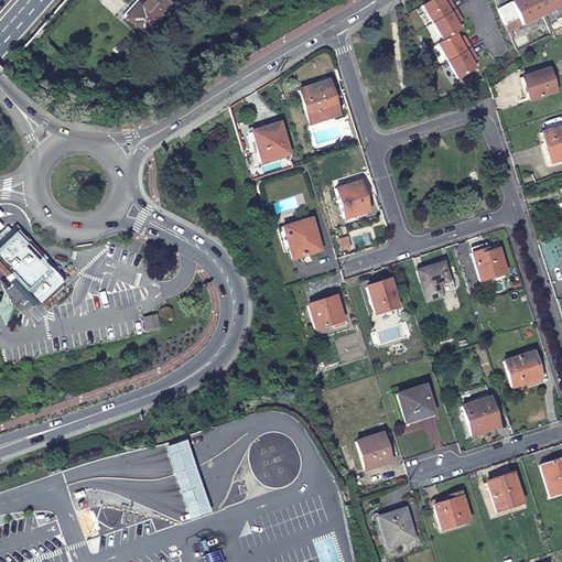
[(140,3),(127,19),(141,33),(152,21),(155,24),(172,4),(166,0),(146,0),(141,6),(140,3)]
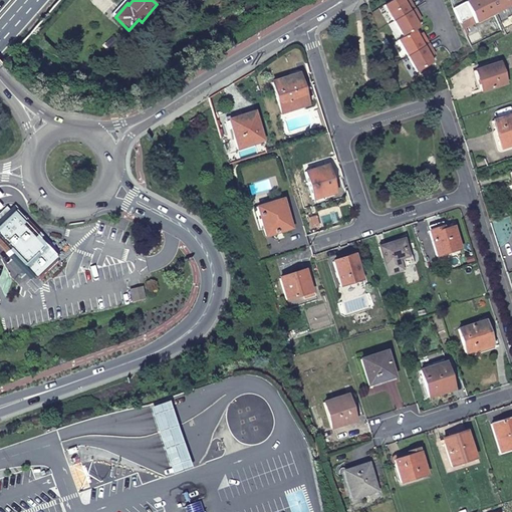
[(391,0),(386,3),(396,19),(416,7),(412,0),(407,3),(406,0),(391,0)]
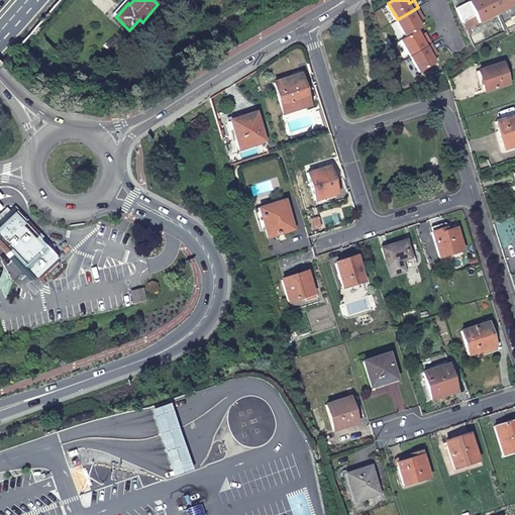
[(478,14),(471,0),(457,7),(465,21),(478,14)]
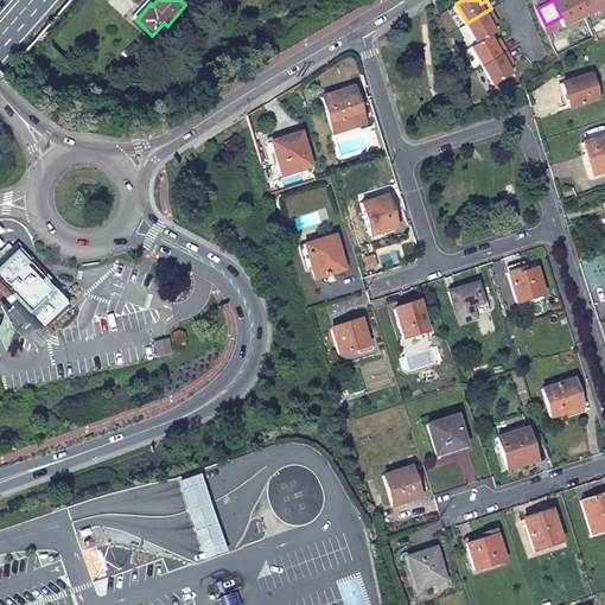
[(553,0),(558,10),(561,17),(566,25),(604,4),(604,0),(553,0)]
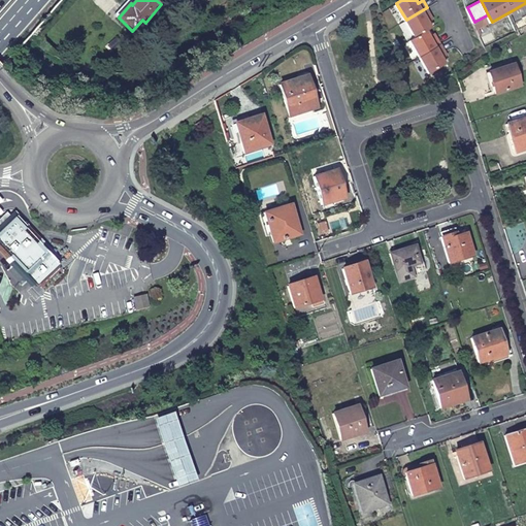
[(427,7),(406,20),(416,36),(427,30),(432,27),(429,22),(427,18),(432,14),(427,7)]
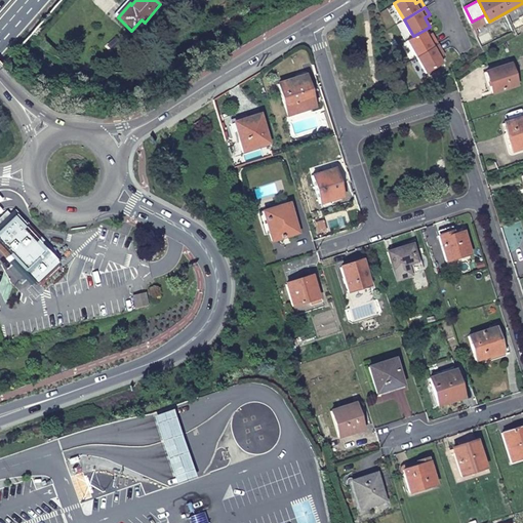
[(425,30),(413,36),(408,39),(418,55),(439,43),(435,36),(430,39),(428,35),(425,30)]
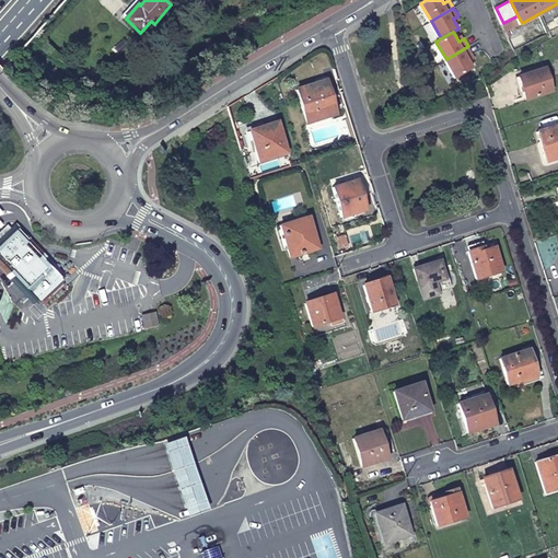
[(468,46),(446,59),(457,77),(474,67),(471,61),(468,57),(474,54),(468,46)]
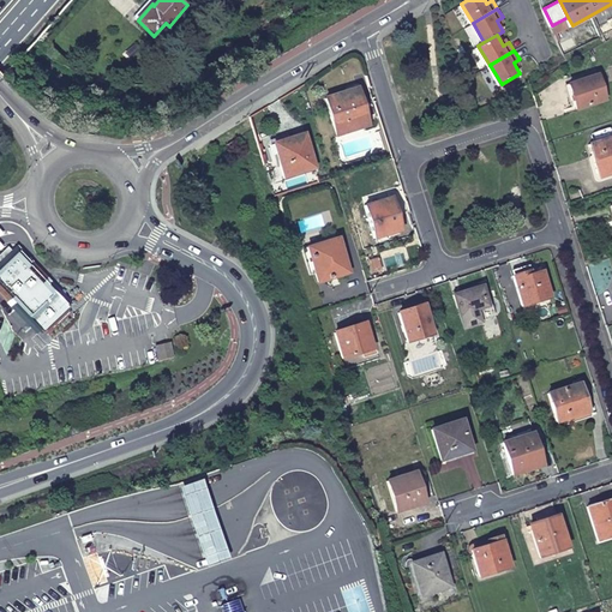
[(601,75),(571,84),(579,107),(609,97),(601,75)]
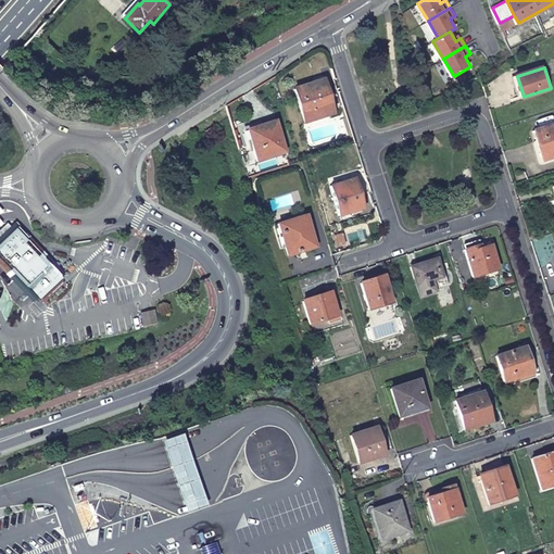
[(304,112),(332,103),(324,77),(297,86),(304,112)]
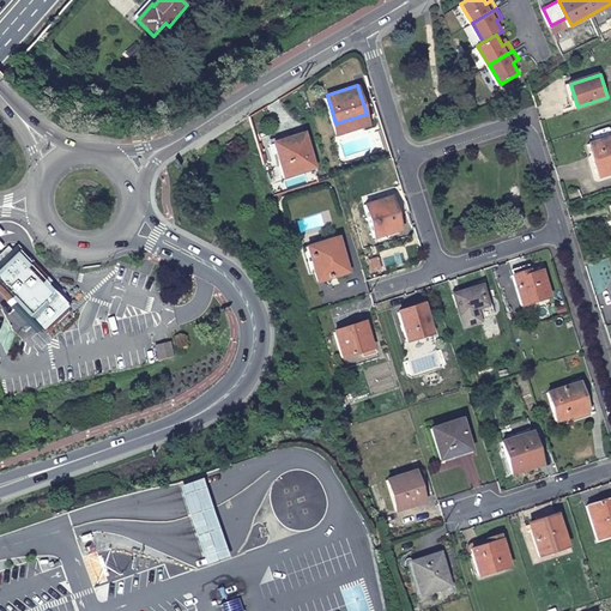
[(370,126),(367,114),(336,123),(339,134),(370,126)]
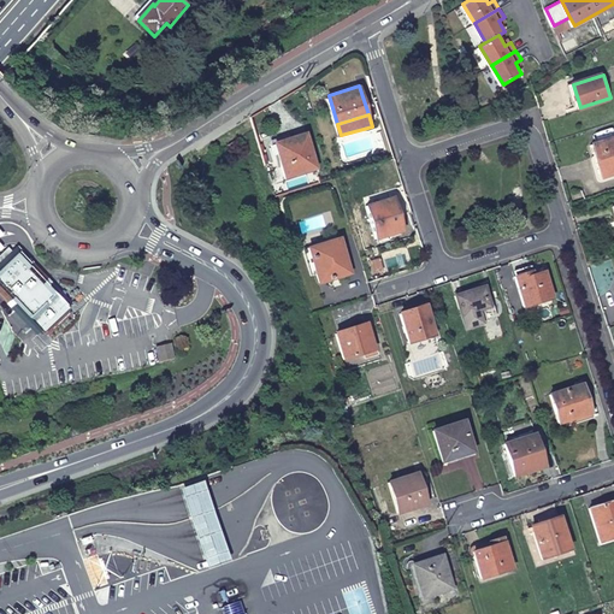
[(308,134),(279,143),(290,177),(319,167),(308,134)]
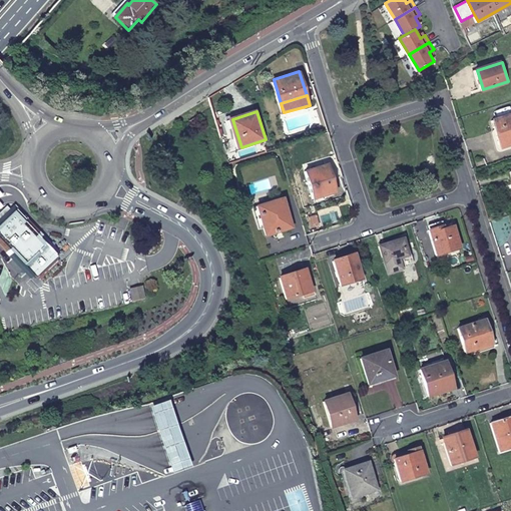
[(198,113),(191,117),(193,121),(200,117),(198,113)]
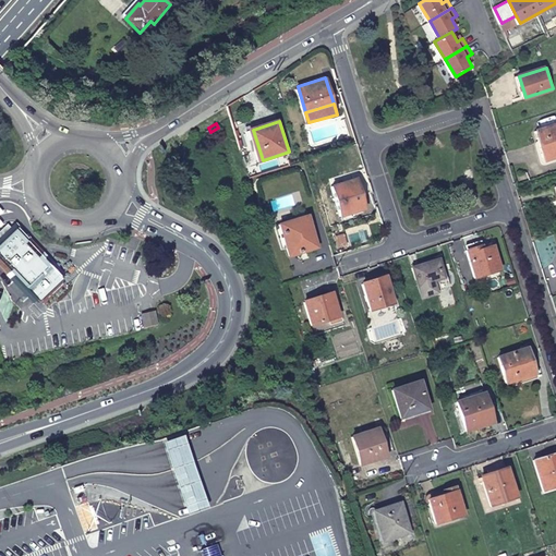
[(555,124),(538,131),(547,161),(555,158),(555,124)]
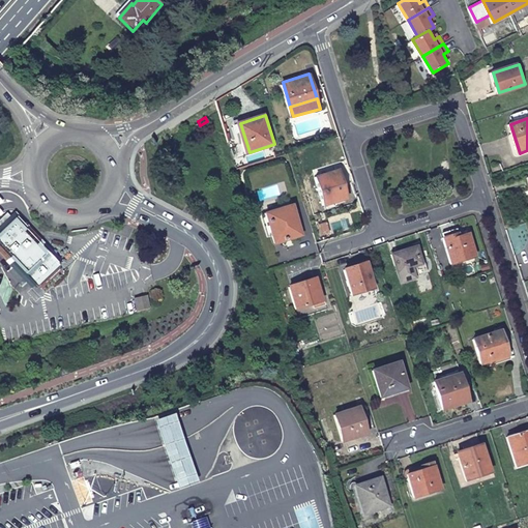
[(328,205),(341,202),(349,199),(340,171),(320,177),(328,205)]
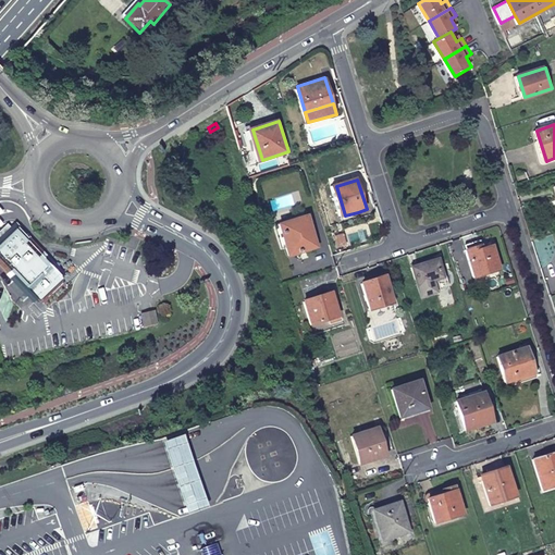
[(308,209),(281,218),(292,250),(319,242),(308,209)]
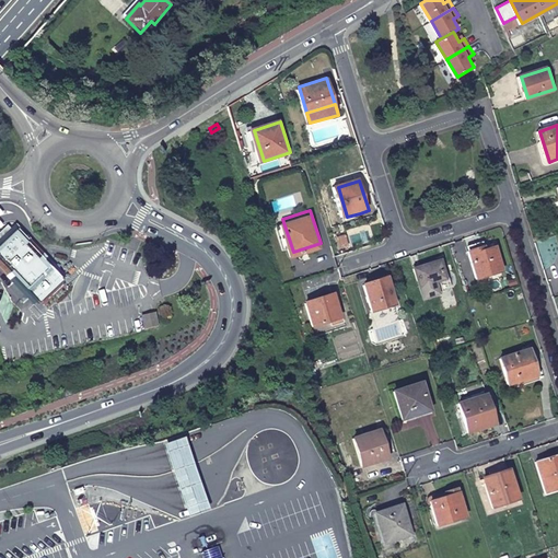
[(55,267),(18,230),(16,231),(10,224),(0,233),(0,258),(31,291),(32,290),(54,267),(55,267)]
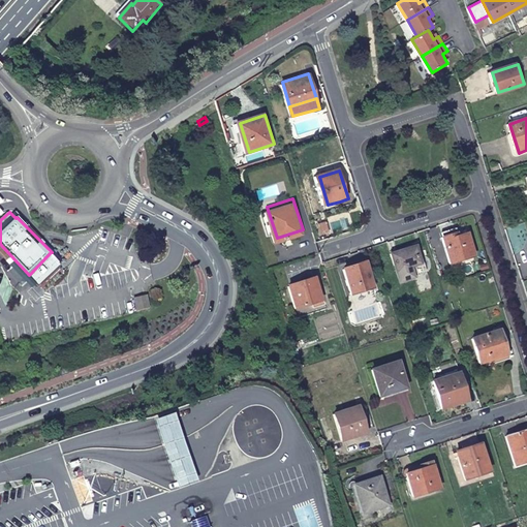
[(468,228),(446,236),(455,262),(476,255),(468,228)]
